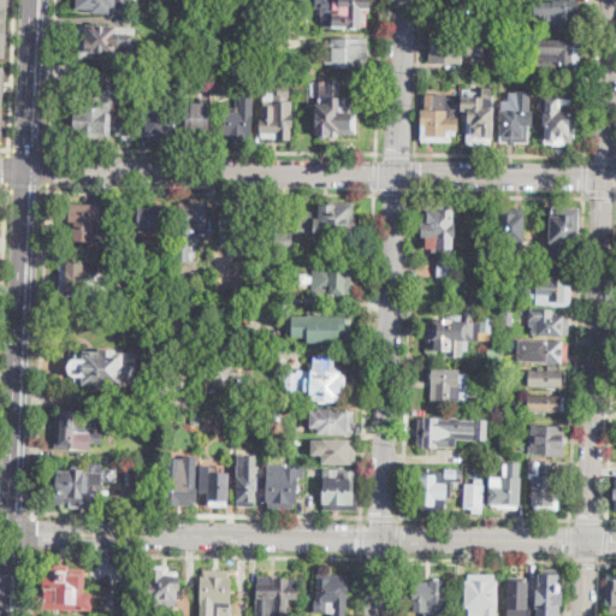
[(129,0),(129,15),(92,12),(93,9),(77,9),(77,0),(129,0)]
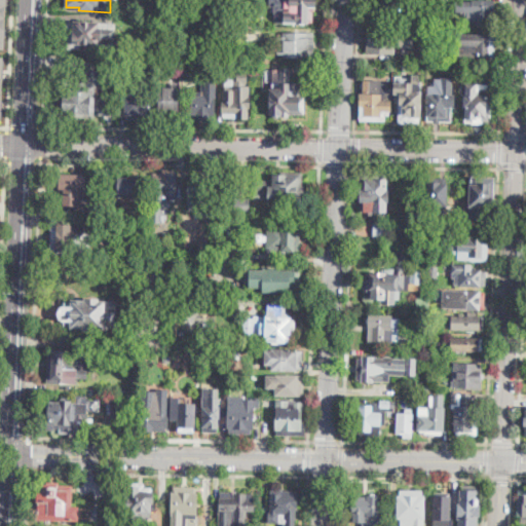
[(166,9),(162,4),(166,0),(172,5),(166,9)]
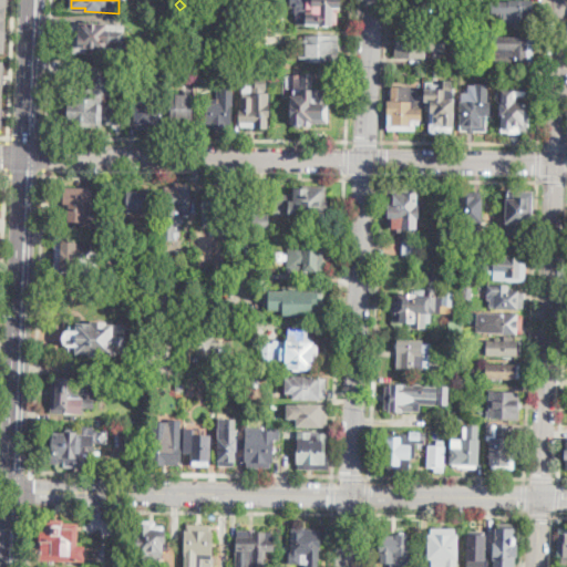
[(333,8),(333,24),(299,24),(299,13),(297,13),(297,7),(291,7),(291,0),(342,0),(342,7),(333,8)]
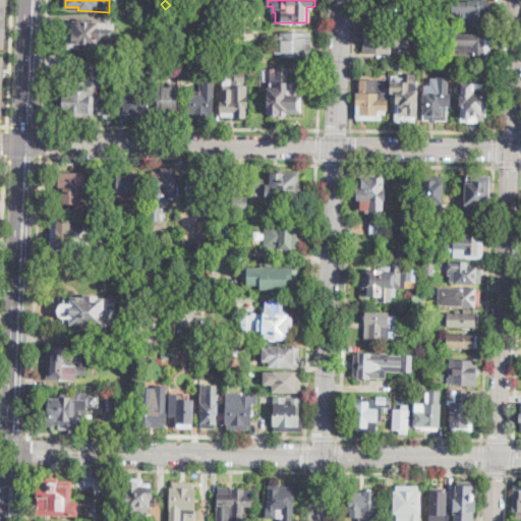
[(415,0),(415,8),(408,8),(408,12),(394,12),(394,11),(375,10),(375,0),(415,0)]
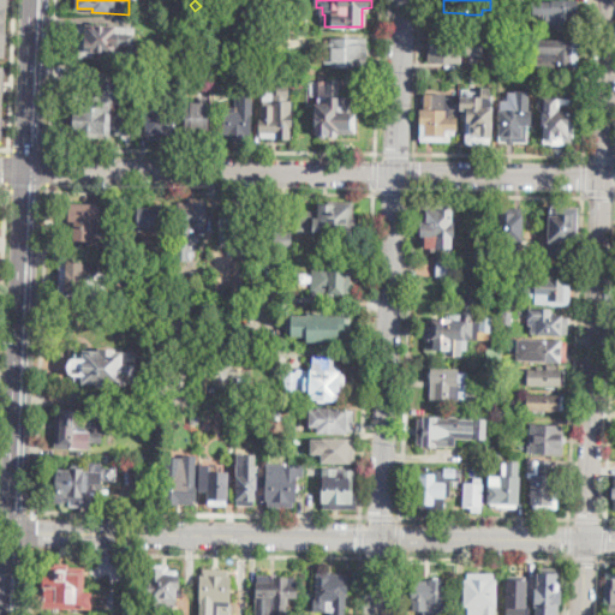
[(578,3),(578,15),(573,15),(573,30),(559,30),(559,24),(548,24),(548,18),(544,18),(544,13),(533,13),(533,1),(578,3)]
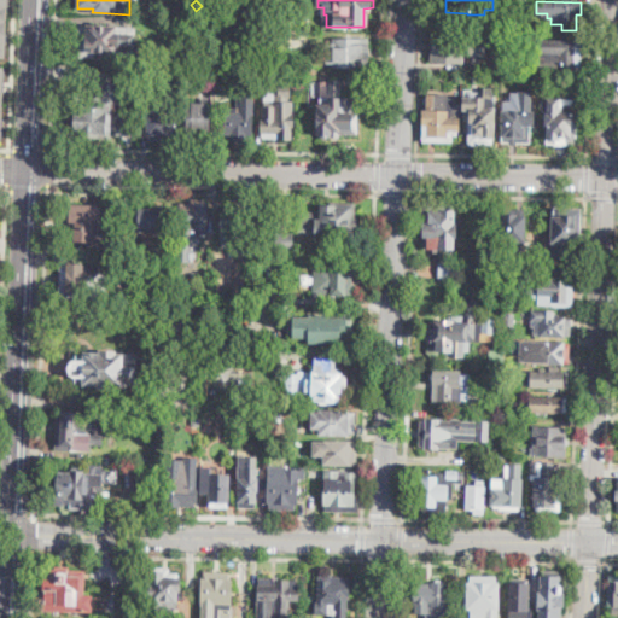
[(149,25),(143,30),(138,24),(143,19),(149,25)]
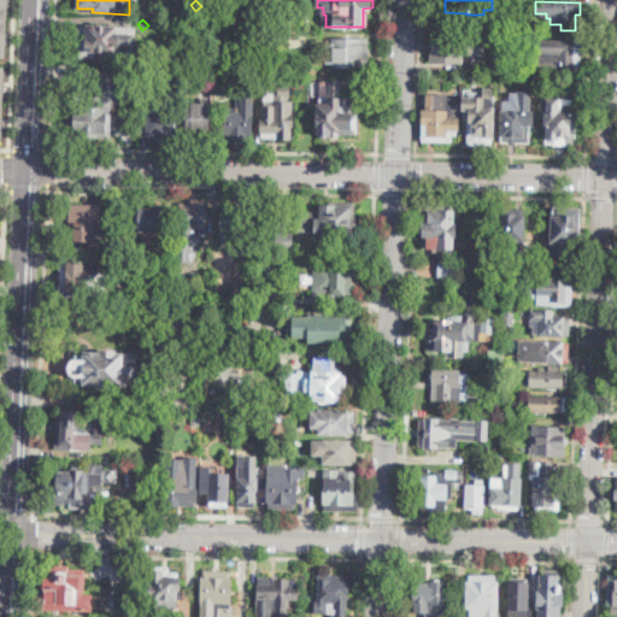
[(136,28),(136,53),(95,52),(95,59),(81,58),(81,25),(136,28)]
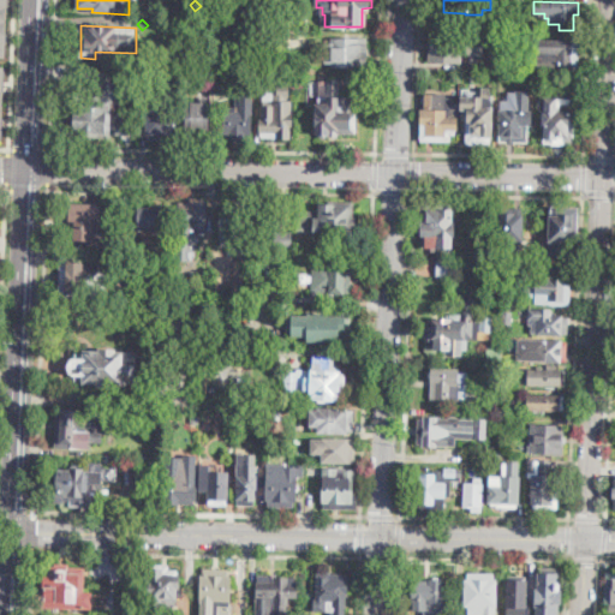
[(485,37),(484,49),(482,49),(482,54),(463,53),(463,63),(429,61),(430,33),(464,35),(464,36),(485,37)]
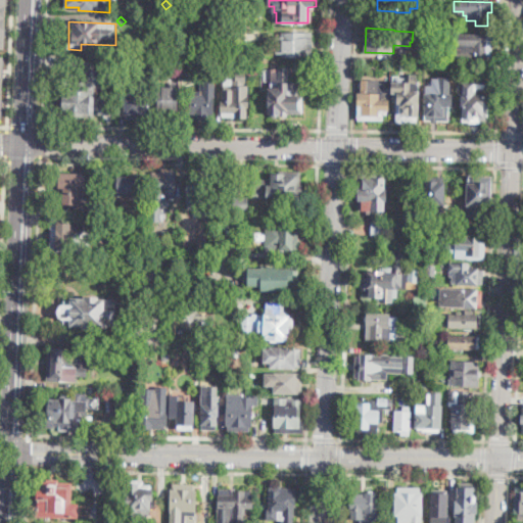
[(260,41),(246,41),(246,29),(260,29),(260,41)]
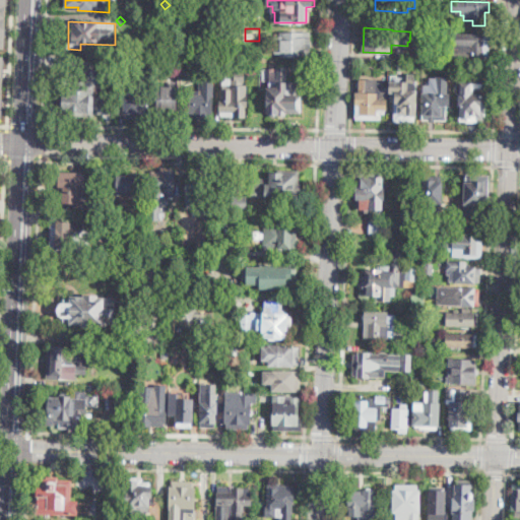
[(311,56),(280,56),(280,54),(275,54),(275,36),(281,36),(281,33),(311,33),(311,56)]
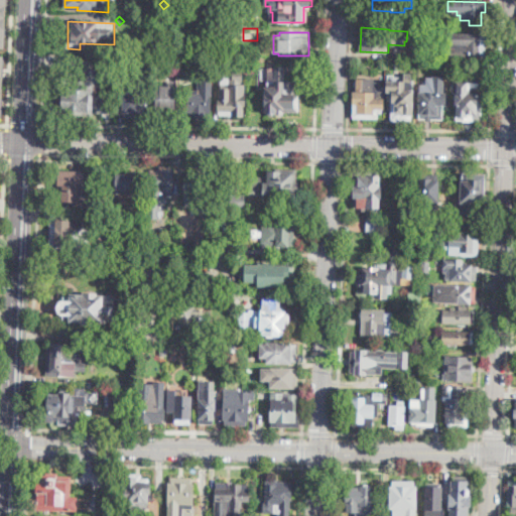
[(486,56),(480,56),(480,57),(449,57),(449,33),(481,33),(481,35),(486,35),(486,56)]
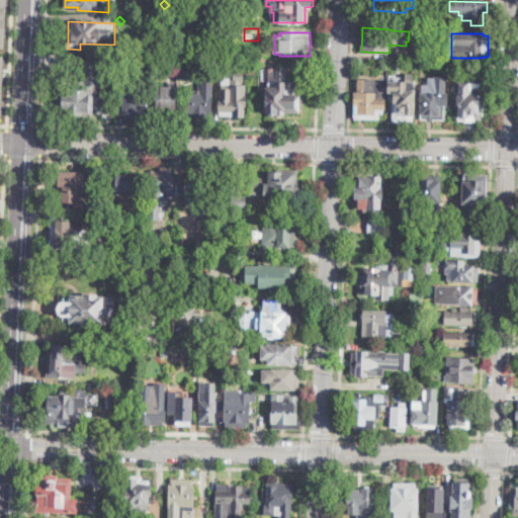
[(130,71),(125,71),(121,71),(121,58),(130,58),(130,71)]
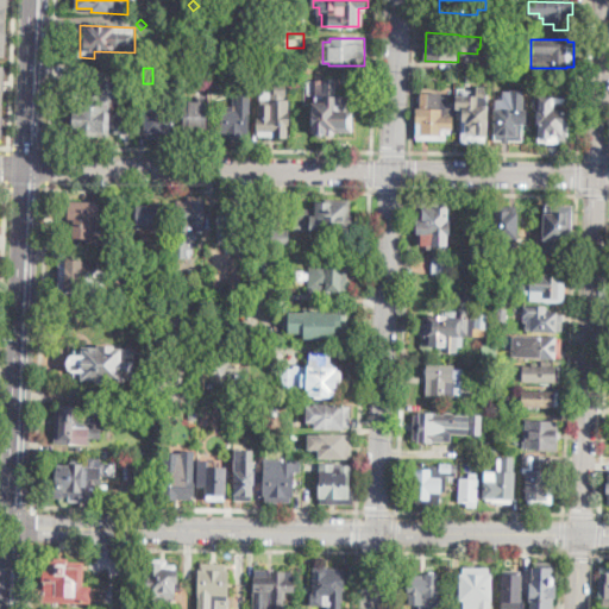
[(113,81),(112,99),(117,99),(117,106),(110,106),(110,111),(124,112),(124,114),(136,115),(136,119),(137,119),(137,133),(112,132),(113,117),(108,117),(107,136),(71,135),(73,110),(76,110),(77,94),(95,94),(95,80),(113,81)]
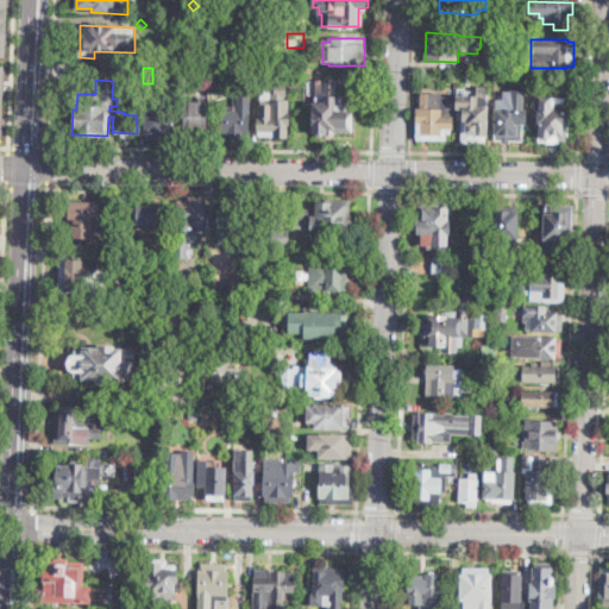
[(337,80),(337,96),(346,96),(346,112),(350,112),(350,132),(336,132),(336,135),(318,135),(318,132),(311,132),(311,101),(316,101),(316,80),(337,80)]
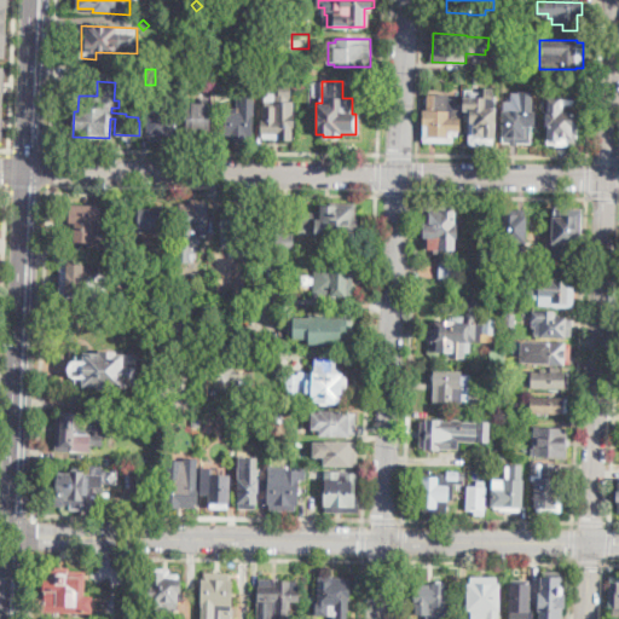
[(255,82),(255,136),(248,136),(248,142),(226,140),(227,109),(236,109),(236,102),(242,102),(242,82),(255,82)]
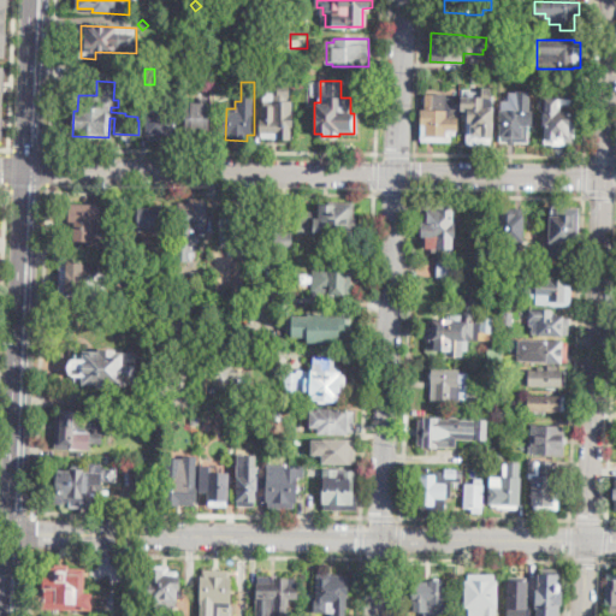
[(291,86),(291,113),(294,113),(294,126),(291,126),(291,140),(264,138),(265,96),(279,96),(279,86),(291,86)]
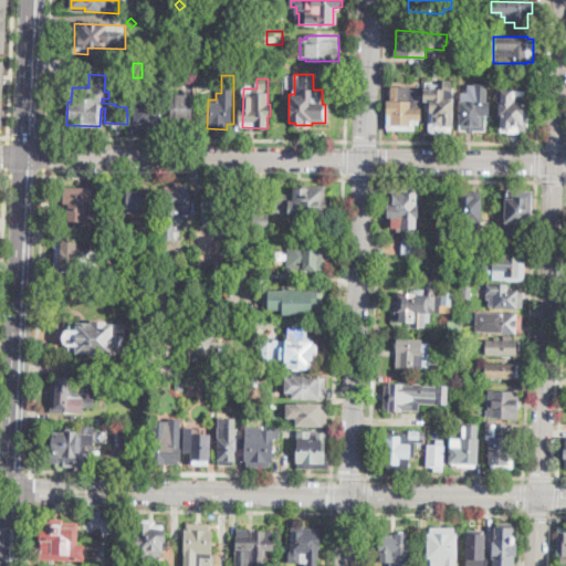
[(454,134),(429,134),(429,115),(428,115),(428,100),(422,100),(422,88),(444,88),(444,81),(453,81),(454,134)]
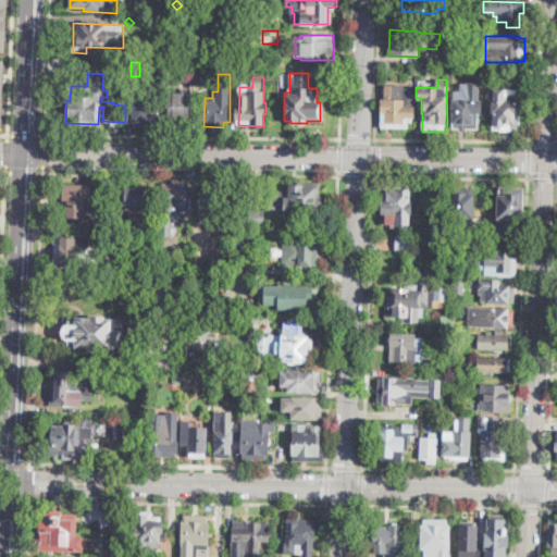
[(416,98),(416,118),(413,118),(413,122),(408,122),(408,127),(382,127),(382,99),(384,99),(385,85),(403,86),(403,88),(410,88),(410,98),(416,98)]
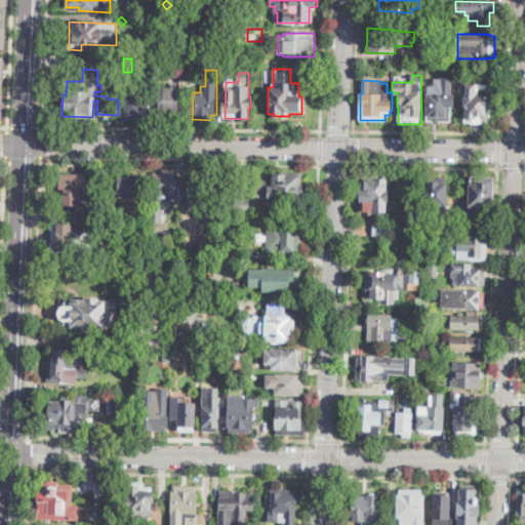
[(486,82),(486,93),(489,93),(490,122),(482,122),(482,123),(472,123),(472,122),(466,122),(466,118),(461,119),(460,82),(486,82)]
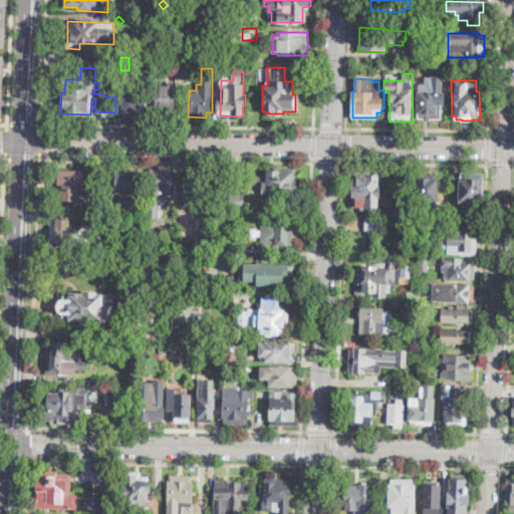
[(443,85),(443,92),(445,92),(445,104),(442,104),(442,119),(431,118),(431,120),(424,119),(424,118),(418,118),(419,114),(418,113),(418,92),(419,92),(419,84),(443,85)]
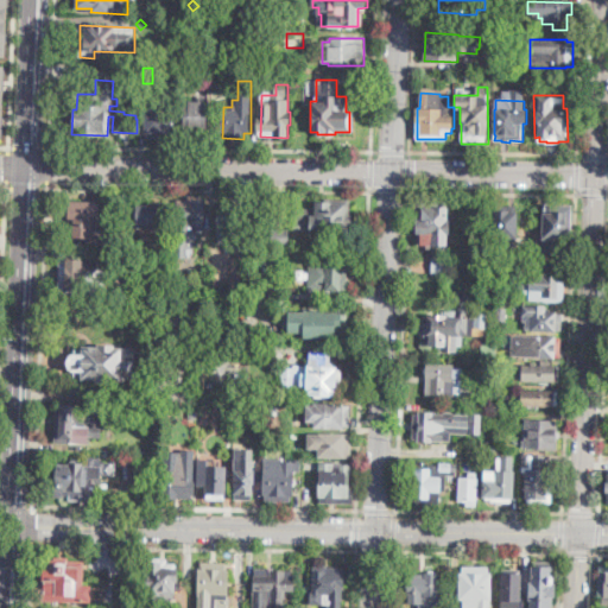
[(208,101),(208,139),(184,139),(184,101),(208,101)]
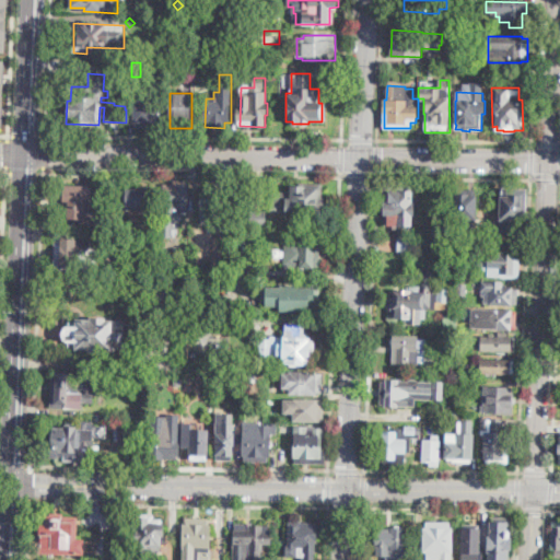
[(153,121),(153,126),(135,126),(135,120),(131,120),(130,120),(130,96),(136,96),(147,96),(147,104),(155,104),(155,121),(153,121)]
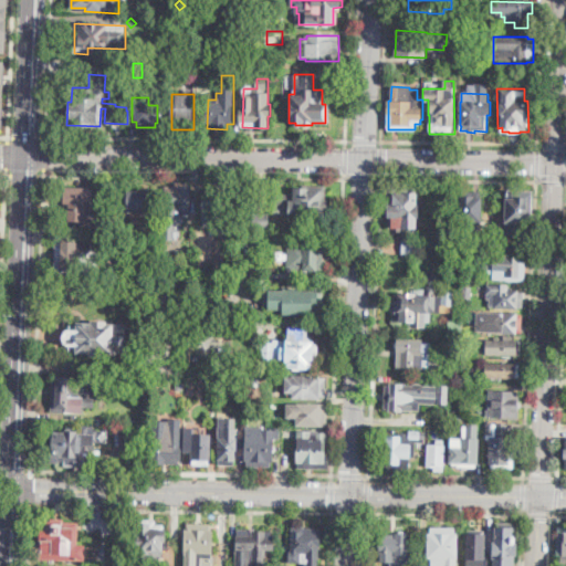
[(191,182),(190,215),(185,215),(185,219),(182,219),(181,223),(164,222),(165,186),(175,186),(175,182),(191,182)]
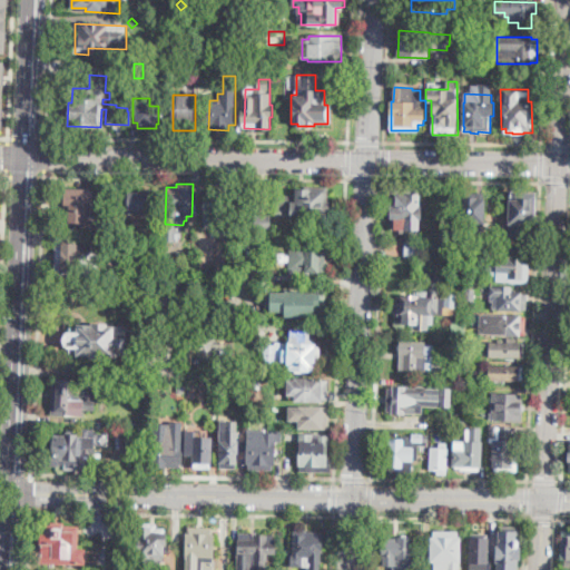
[(420,194),(420,204),(422,204),(420,232),(393,232),(393,222),(390,222),(391,187),(411,188),(411,194),(420,194)]
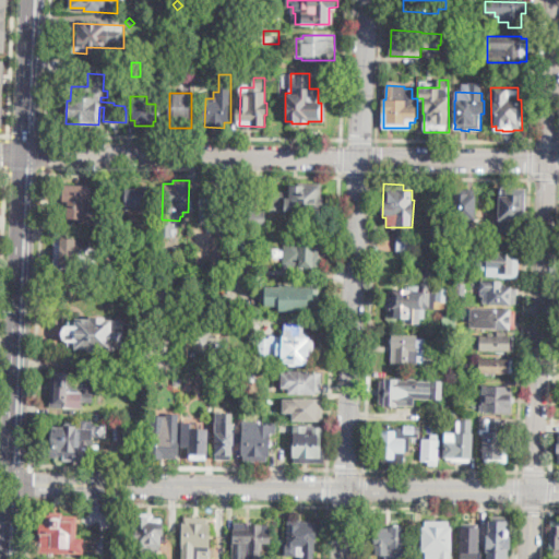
[(100,210),(99,222),(94,222),(94,224),(79,223),(79,221),(68,221),(69,201),(62,200),(62,186),(96,187),(95,210),(100,210)]
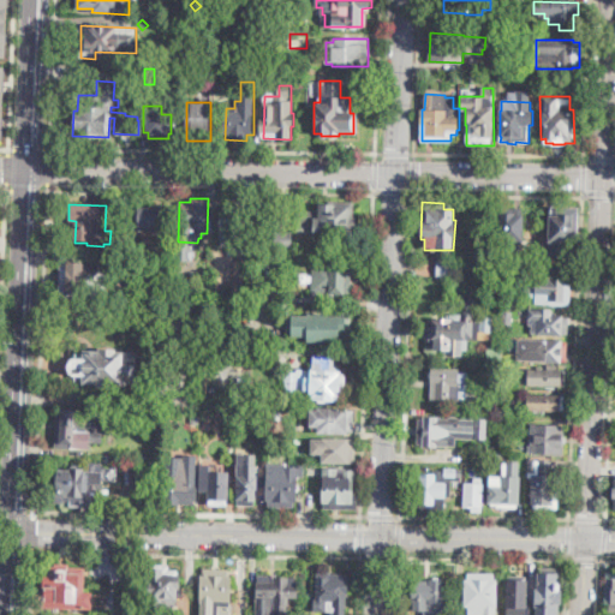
[(237,239),(218,239),(218,204),(246,204),(246,227),(236,227),(237,239)]
